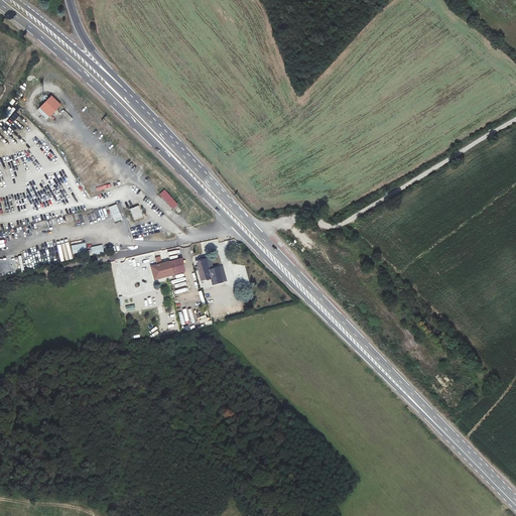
[(32,74),(29,77),(36,82),(38,79),(32,74)]
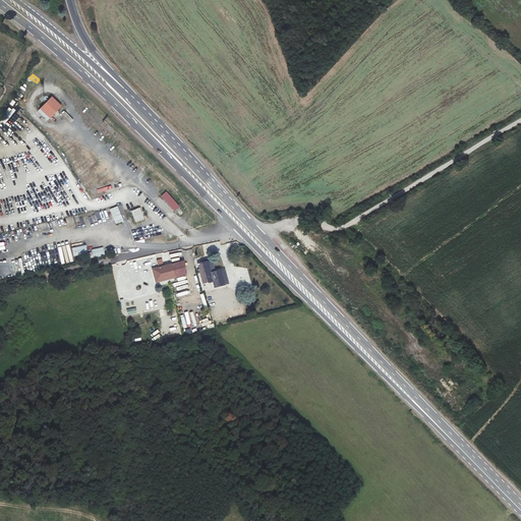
[(61,106),(52,98),(40,109),(47,116),(45,118),(47,120),(59,108),(61,106)]
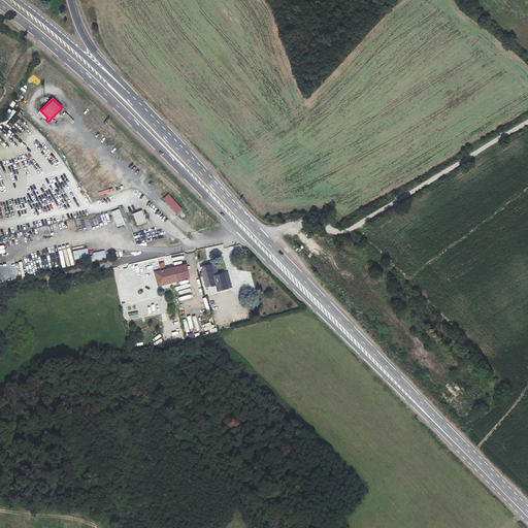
[(38,113),(53,127),(64,114),(60,109),(47,122),(45,120),(47,118),(40,110),(38,113)]
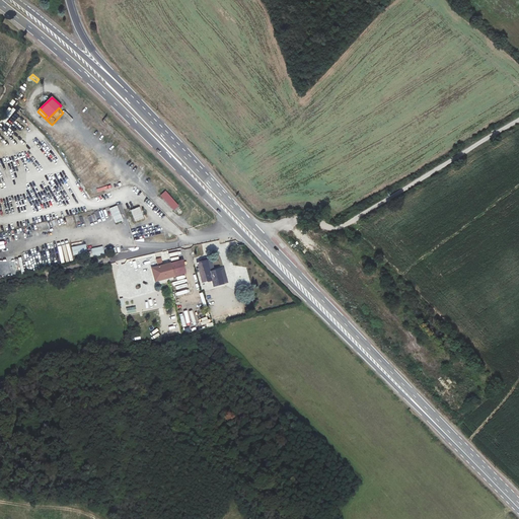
[(61,147),(65,144),(57,133),(53,136),(61,147)]
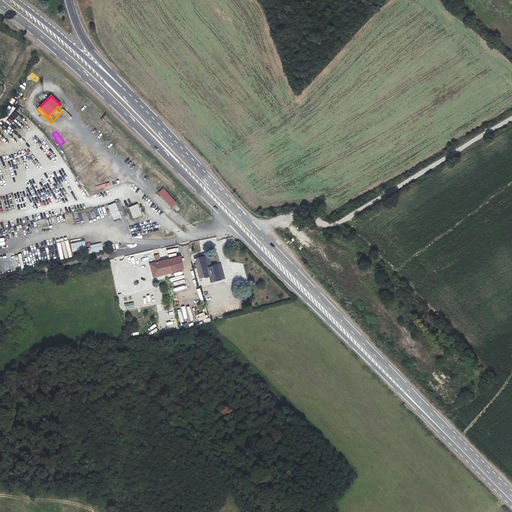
[(79,145),(73,153),(75,155),(82,147),(79,145)]
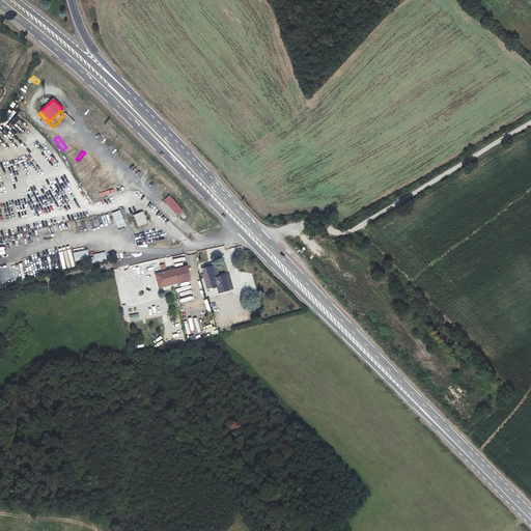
[(166,183),(160,189),(162,191),(168,186),(166,183)]
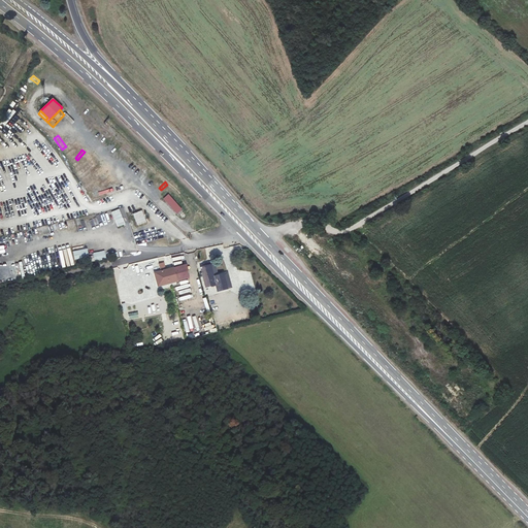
[(171,208),(186,223),(191,218),(176,203),(171,208)]
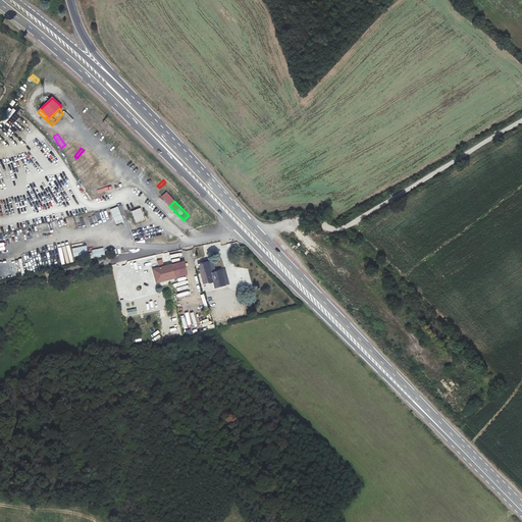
[(110,209),(116,224),(123,221),(118,206),(110,209)]
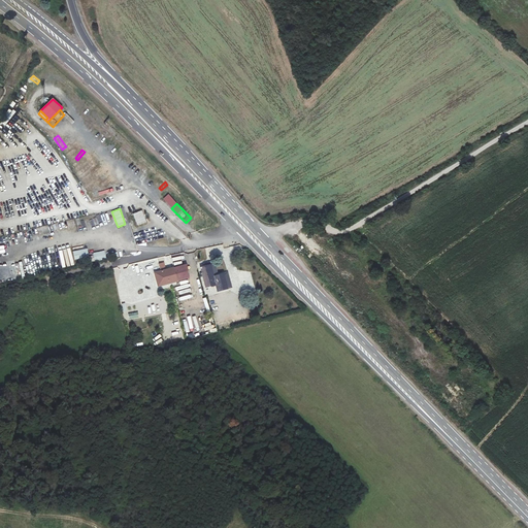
[(141,210),(133,215),(137,226),(146,222),(141,210)]
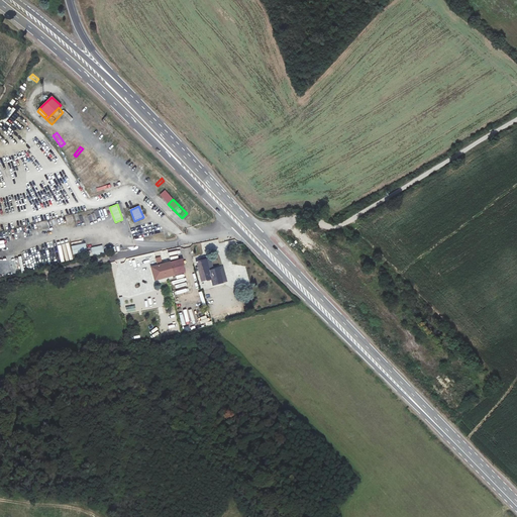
[(72,246),(74,254),(86,251),(85,244),(72,246)]
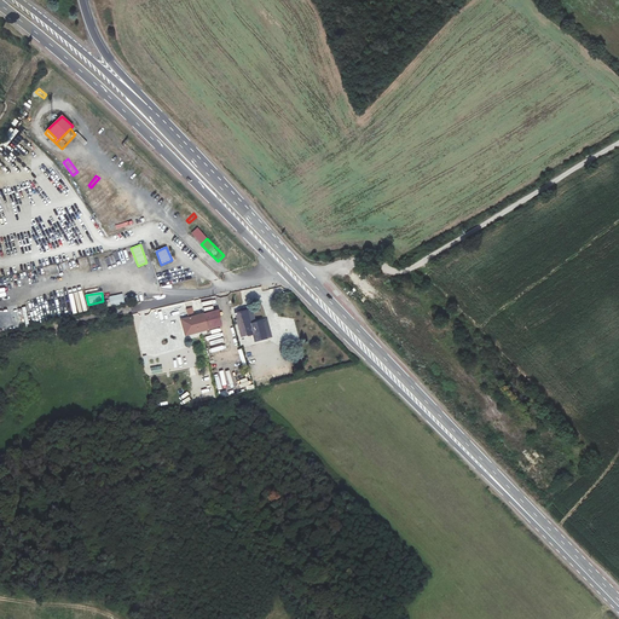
[(123,294),(109,296),(110,306),(125,304),(123,294)]
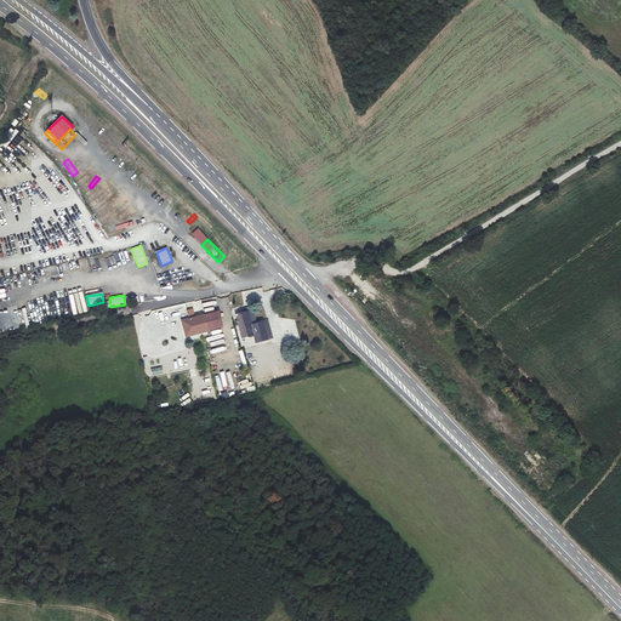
[(223,326),(218,312),(204,315),(209,330),(223,326)]
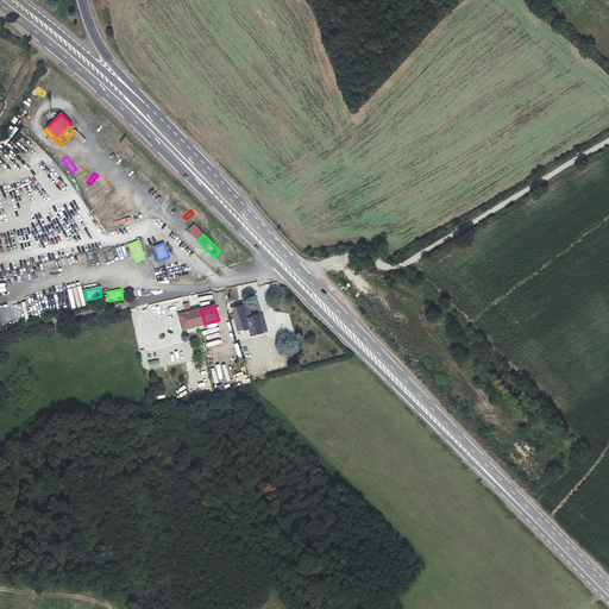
[(246,319),(243,306),(231,309),(237,332),(249,330),(251,337),(262,333),(257,315),(246,319)]
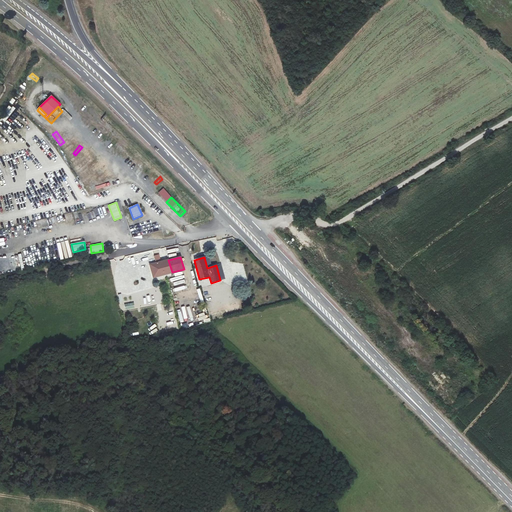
[(172,272),(168,260),(161,262),(156,263),(159,276),(172,272)]
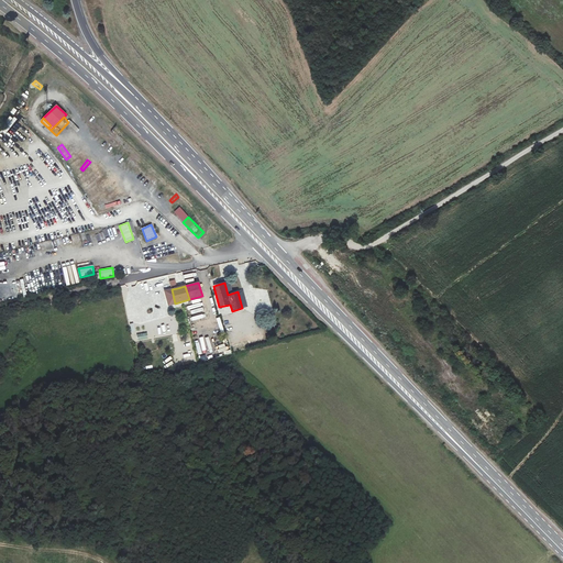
[(232,311),(230,305),(219,307),(221,316),(232,312),(232,311)]
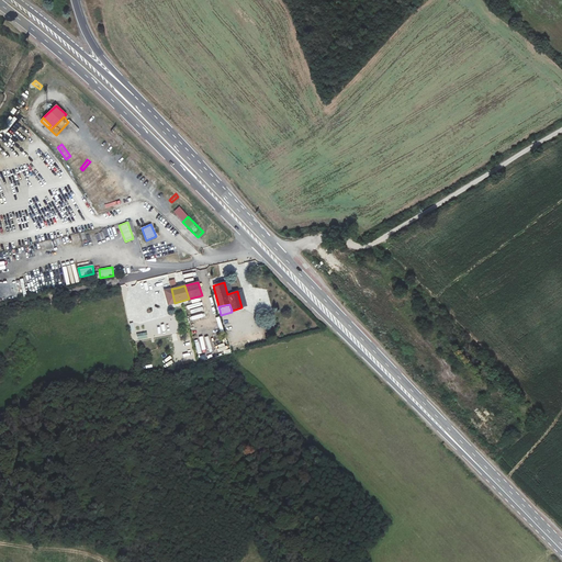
[(147,332),(136,334),(138,340),(148,338),(147,332)]
